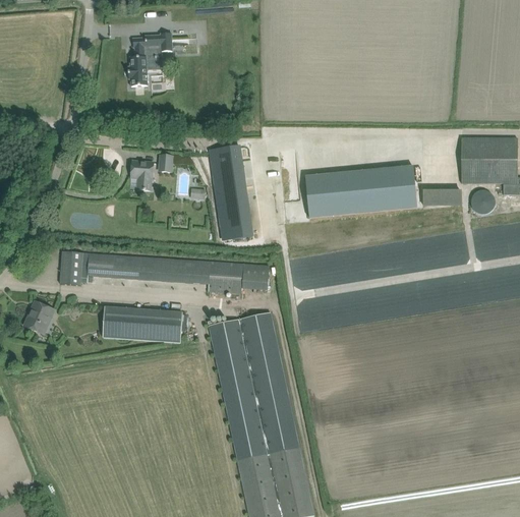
[(134,54),(129,55),(129,64),(127,64),(128,76),(130,76),(130,83),(148,82),(147,79),(148,79),(148,72),(147,72),(146,54),(143,54),(143,48),(161,47),(161,49),(172,49),(171,31),(160,31),(160,33),(145,34),(145,35),(132,36),(132,45),(134,45),(134,54)]
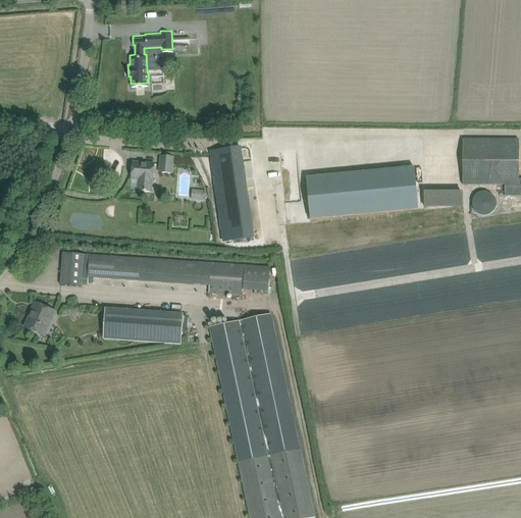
[(175,31),(175,40),(189,41),(189,32),(175,31)]
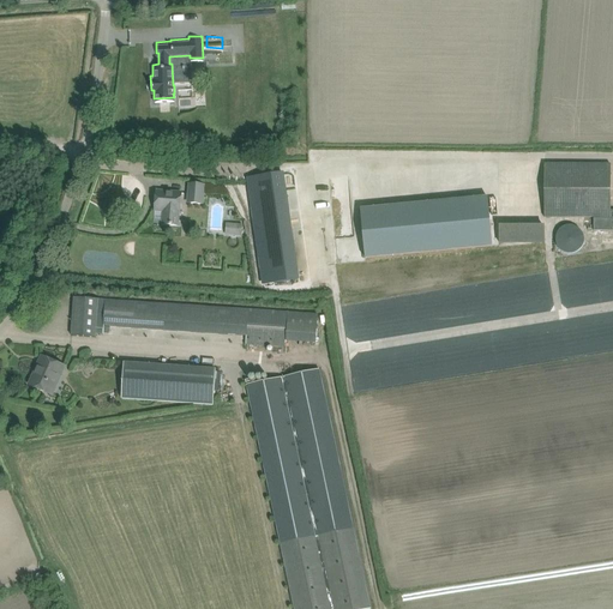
[(610,160),(544,160),(544,172),(544,213),(593,213),(593,227),(612,227),(612,205),(610,206),(610,172),(610,160)]
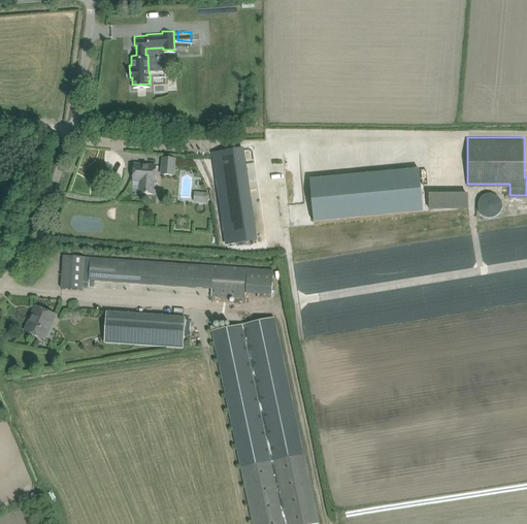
[(253,141),(222,146),(235,244),(267,239),(253,141)]
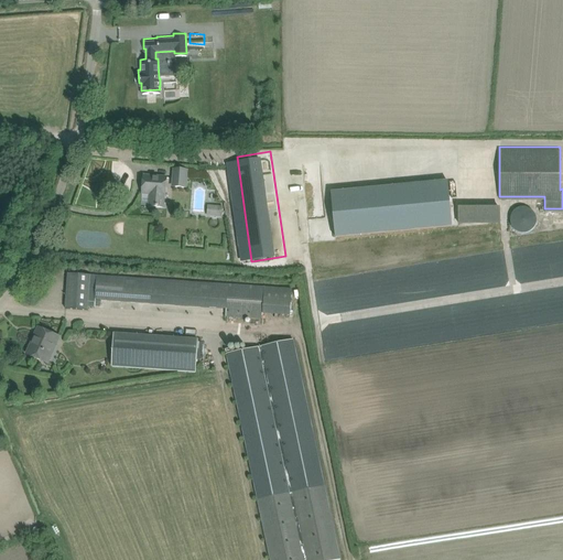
[(170,184),(185,185),(187,165),(172,164),(170,184)]
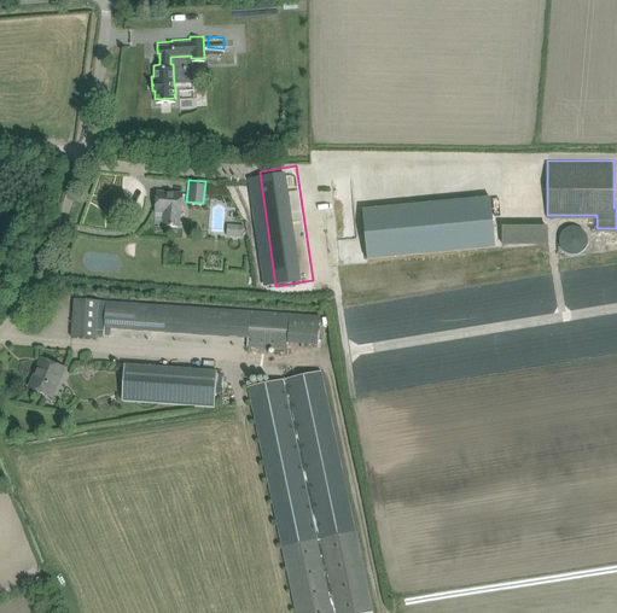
[(163,208),(162,222),(178,223),(179,209),(180,209),(181,190),(156,188),(155,208),(163,208)]
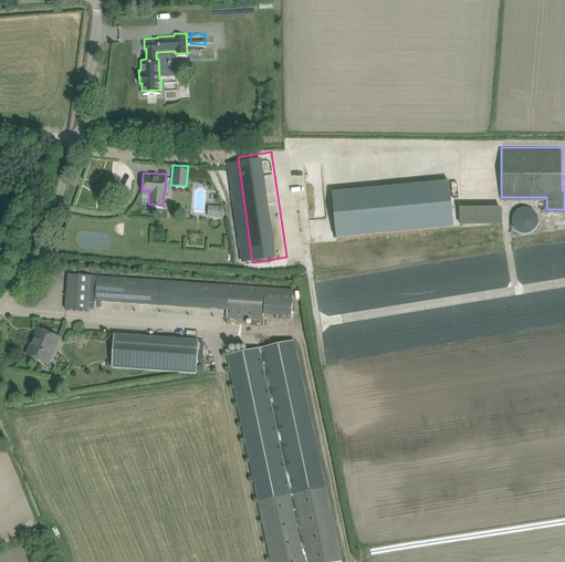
[(452,222),(448,178),(332,189),(336,235),(452,222)]
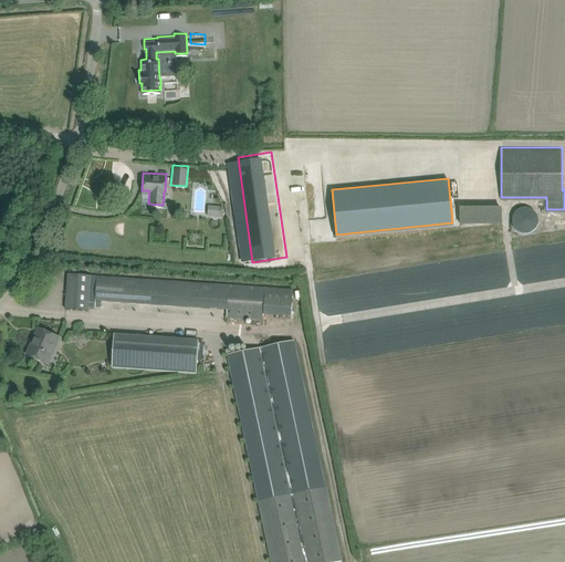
[(497,199),(454,199),(454,215),(497,215),(497,199)]
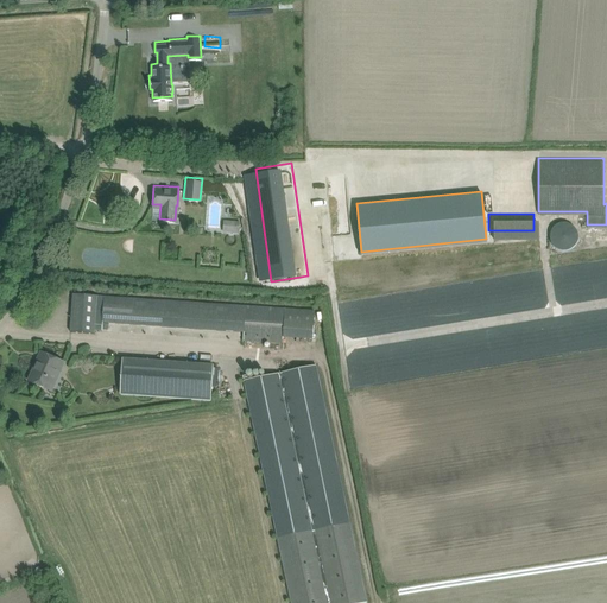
[(223,216),(222,228),(238,229),(239,217),(223,216)]
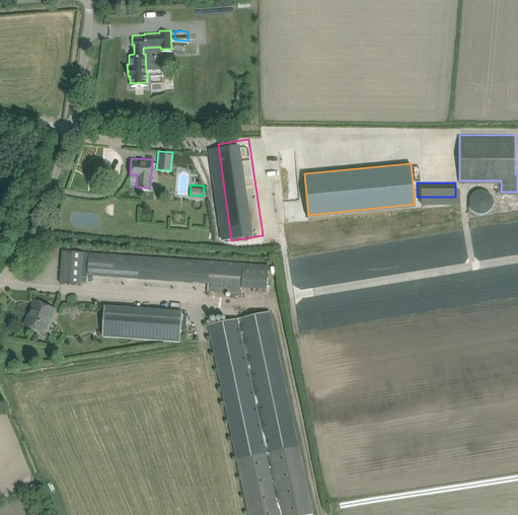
[(266,287),(267,263),(62,248),(60,280),(80,282),(80,279),(86,279),(86,272),(208,281),(207,288),(240,290),(240,286),(266,287)]
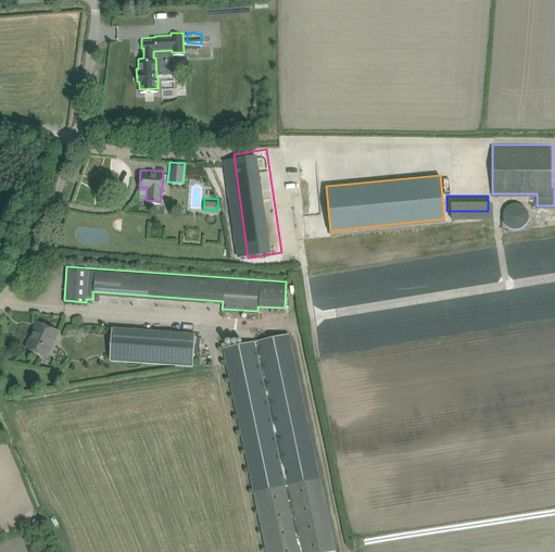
[(37,318),(25,345),(47,354),(58,328),(37,318)]
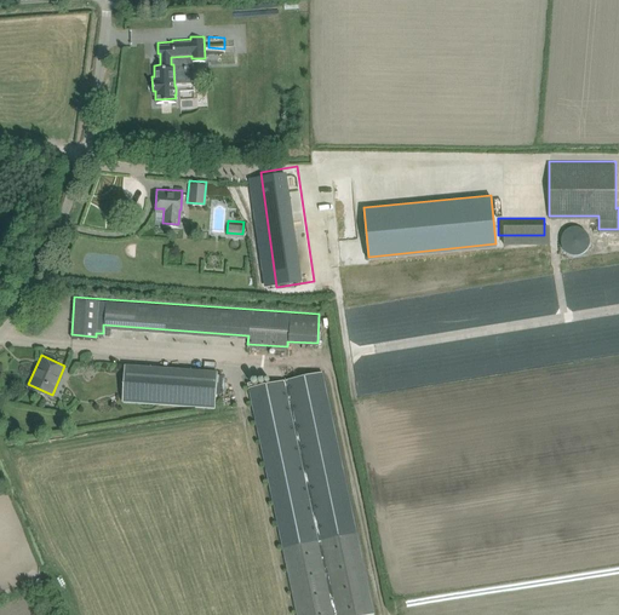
[(121,398),(144,401),(143,436),(241,443),(246,371),(124,362),(121,398)]
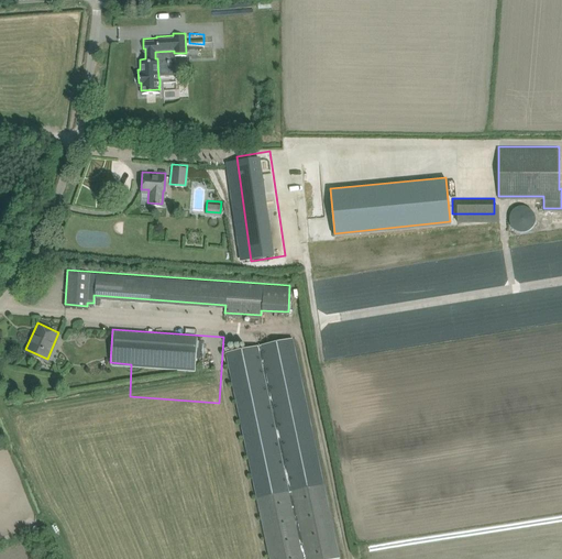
[(320,558),(340,555),(323,481),(291,336),(257,343),(224,350),(255,496),(270,558),(320,558)]
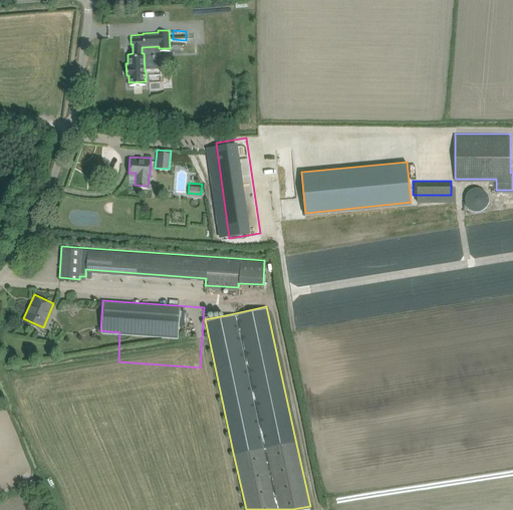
[(26,490),(34,483),(26,474),(18,481),(26,490)]
